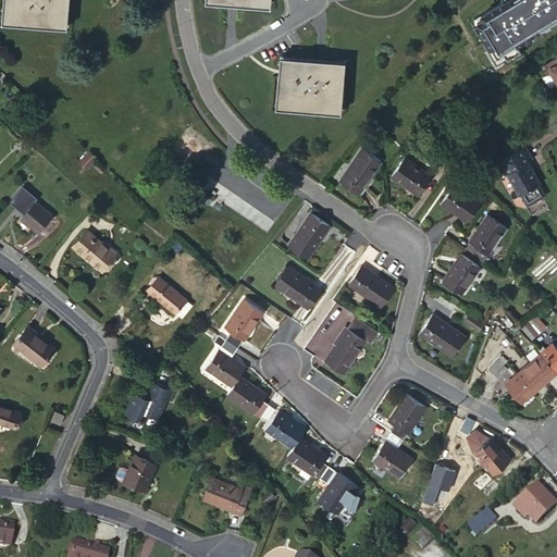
[(63,23),(64,0),(5,0),(4,20),(63,23)]
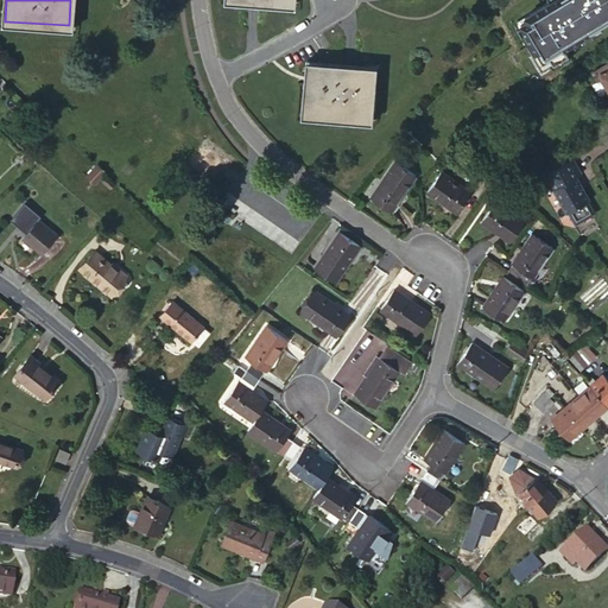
[(607,0),(551,0),(525,17),(527,20),(521,24),(532,42),(527,45),(542,69),(569,52),(565,48),(607,21),(607,0)]
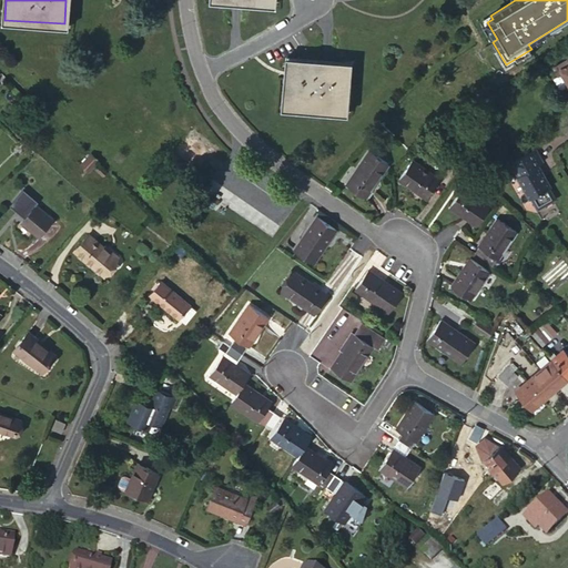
[(567,57),(553,67),(557,74),(561,72),(567,82),(567,57)]
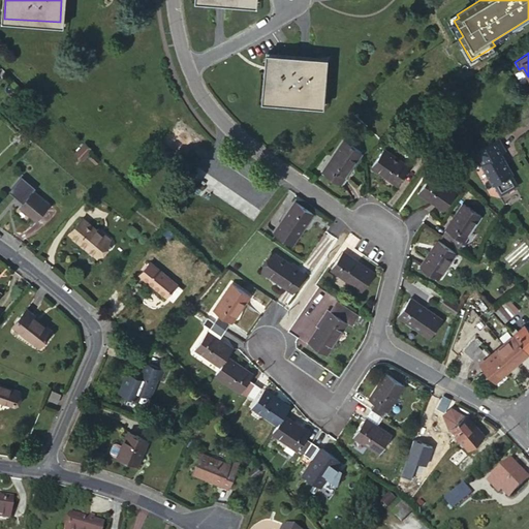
[(323,61),(279,57),(278,73),(269,72),(267,98),(320,101),(323,61)]
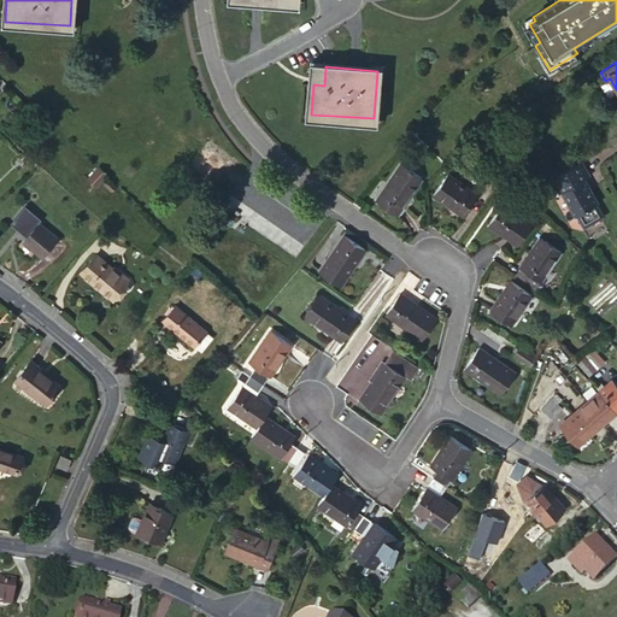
[(324,86),(325,66),(315,66),(313,84),(324,86)]
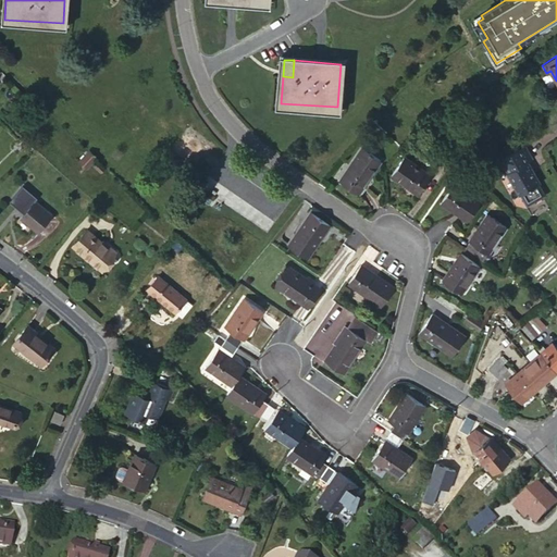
[(556,81),(551,71),(546,73),(542,76),(547,86),(553,87),(556,84),(556,81)]
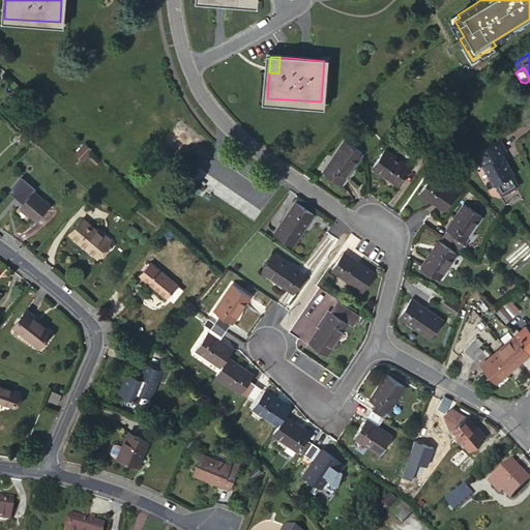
[(482,149),(492,144),(487,137),(478,142),(482,149)]
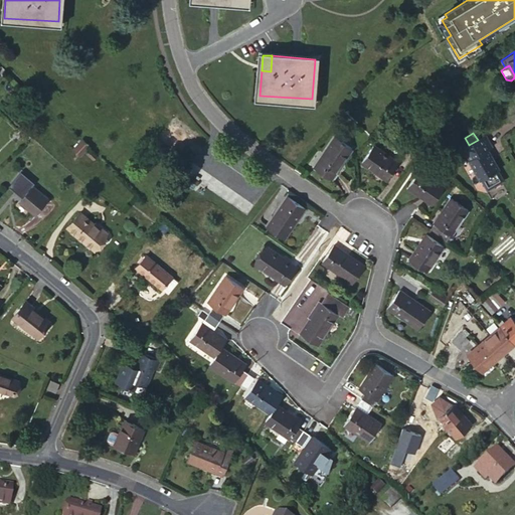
[(486,135),(484,136),(491,149),(494,148),(486,135)]
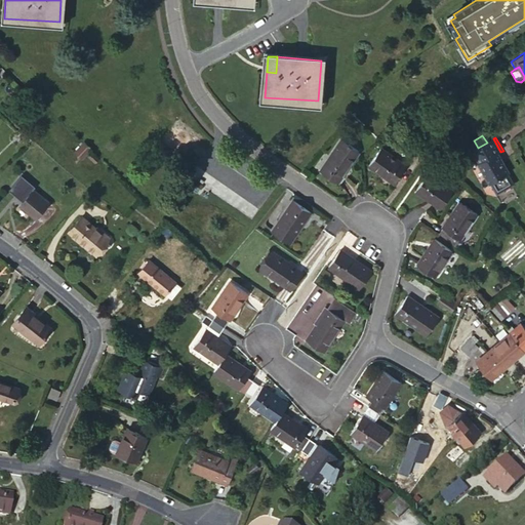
[(478,148),(471,151),(475,156),(476,158),(479,164),(478,165),(490,186),(496,182),(501,191),(505,192),(511,188),(512,185),(514,184),(509,175),(511,174),(503,162),(501,163),(498,158),(500,156),(499,153),(500,152),(493,138),(487,143),(478,148)]
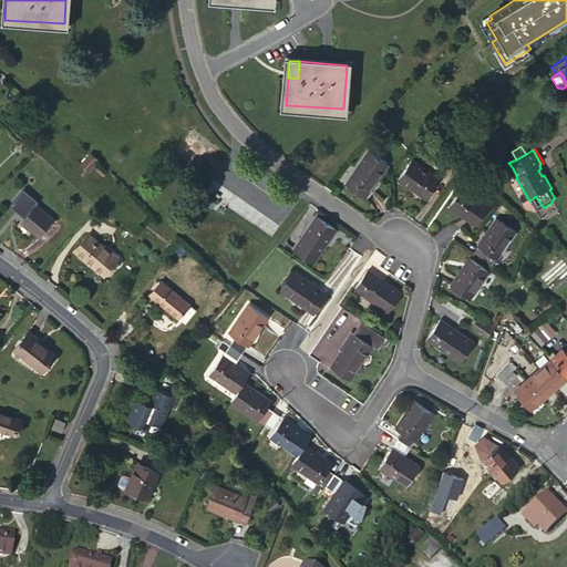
[(387,164),(370,151),(347,184),(364,196),(387,164)]
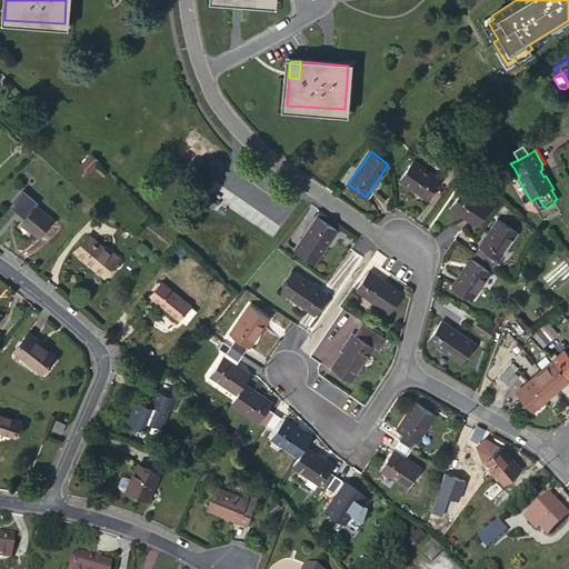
[(97,159),(90,152),(79,165),(86,171),(97,159)]
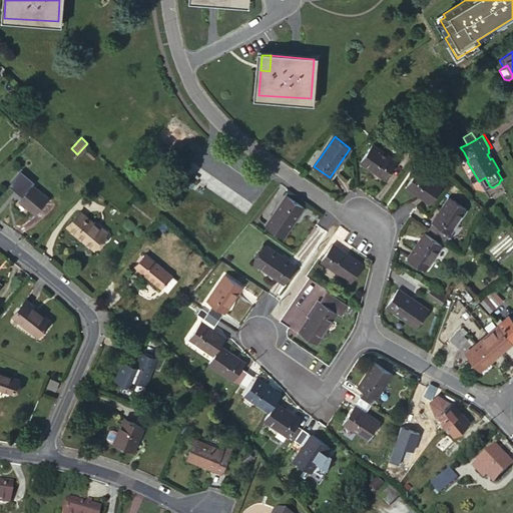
[(397,161),(372,143),(361,161),(386,178),(397,161)]
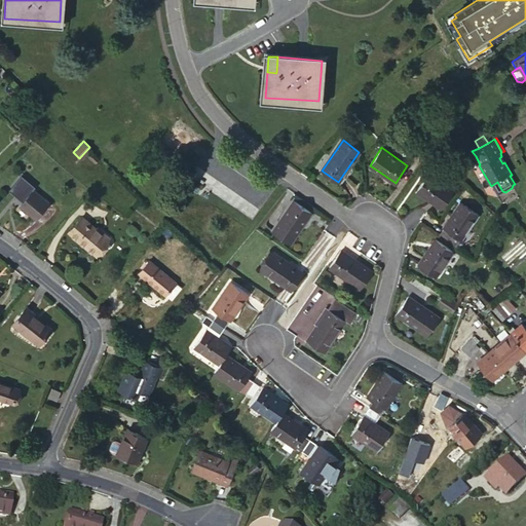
[(98,159),(90,152),(86,156),(95,163),(98,159)]
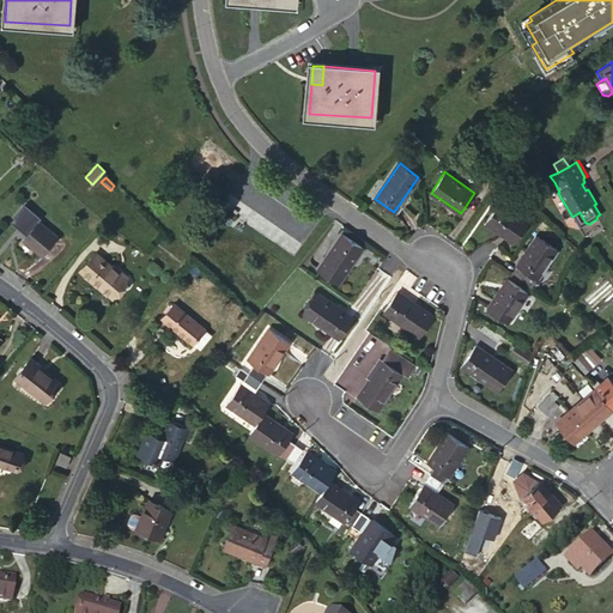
[(529,222),(499,202),(486,223),(516,243),(529,222)]
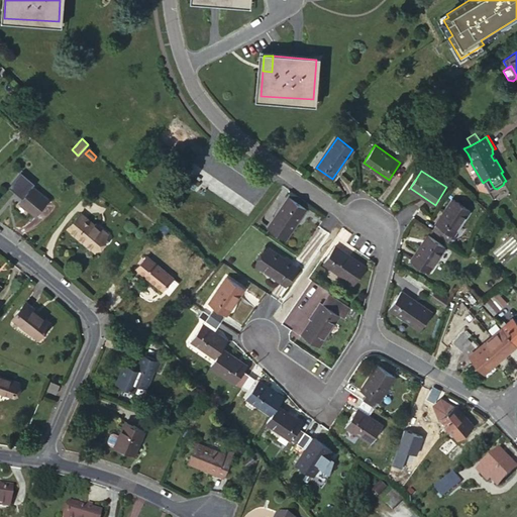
[(32,186),(27,192),(23,197),(18,202),(34,216),(47,199),(32,186)]
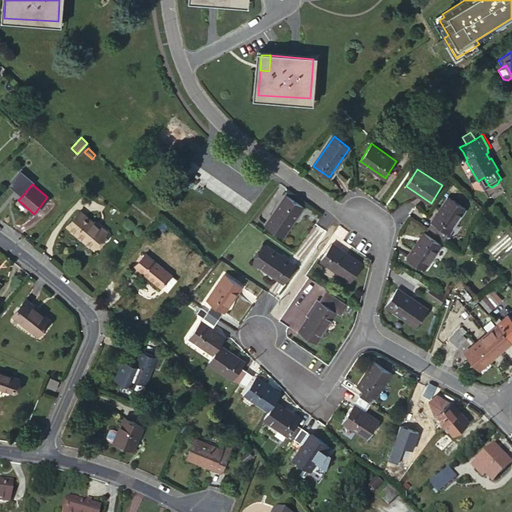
[(302,206),(286,195),(265,226),(281,236),(302,206)]
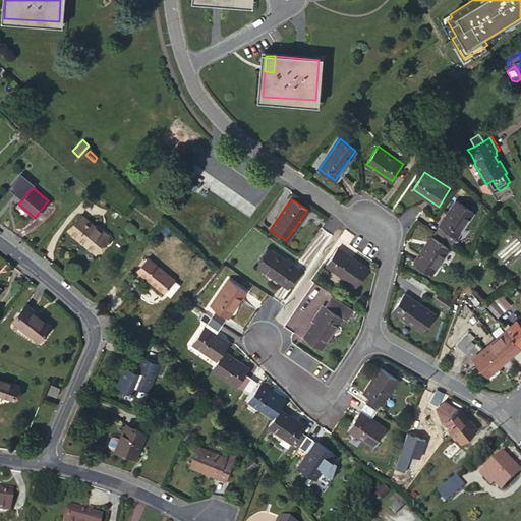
[(457,199),(436,231),(450,240),(455,244),(459,238),(457,237),(473,212),(457,199)]
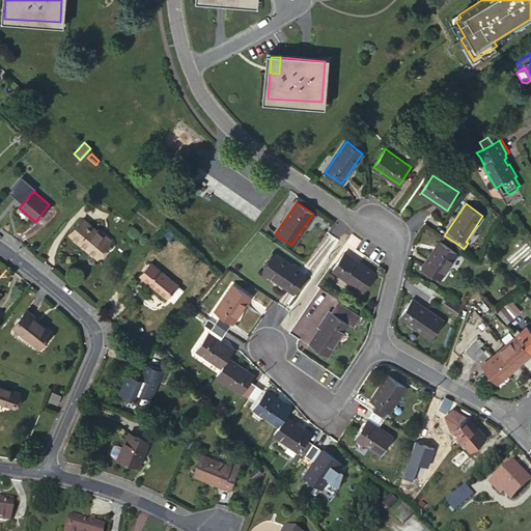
[(506,226),(511,222),(506,217),(501,221),(506,226)]
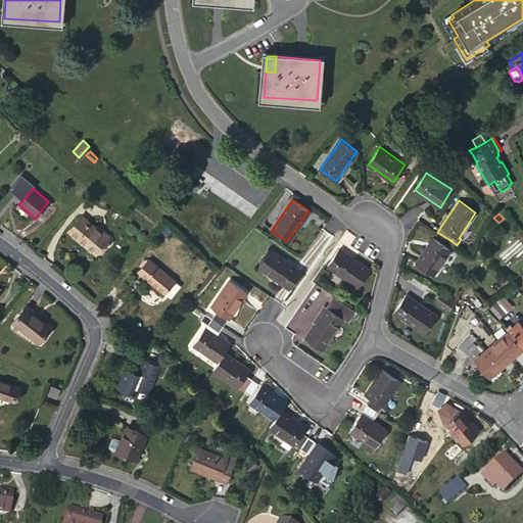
[(108,235),(100,229),(99,231),(94,227),(81,215),(67,230),(75,235),(74,237),(94,252),(108,235)]
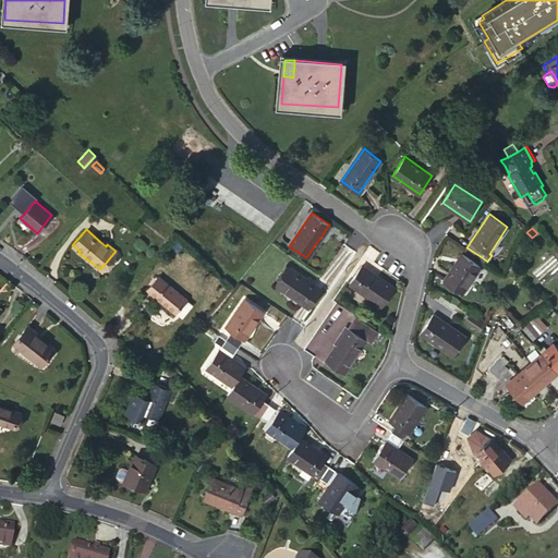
[(480,266),(463,254),(445,280),(462,292),(480,266)]
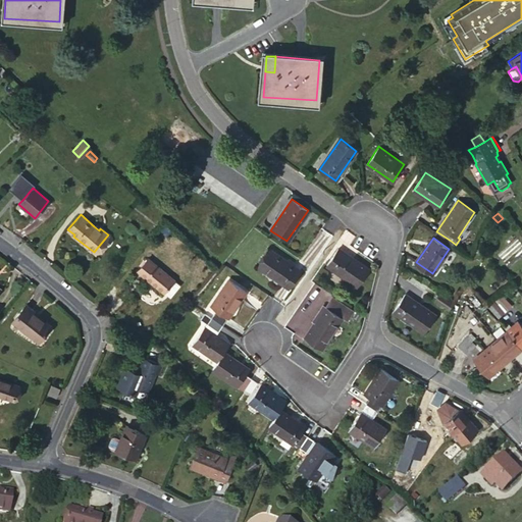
[(368,270),(336,249),(326,265),(358,286),(368,270)]
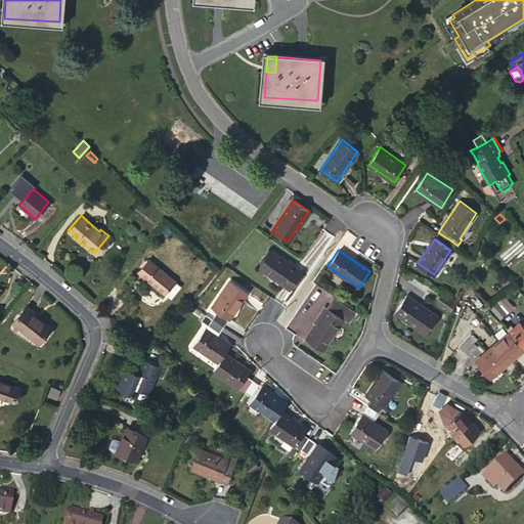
[(302,272),(270,252),(260,268),(291,289),(302,272)]
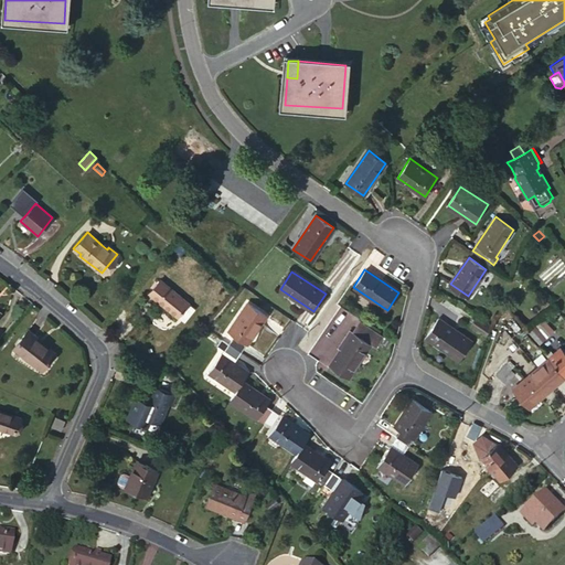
[(188,302),(159,279),(148,294),(178,317),(188,302)]
